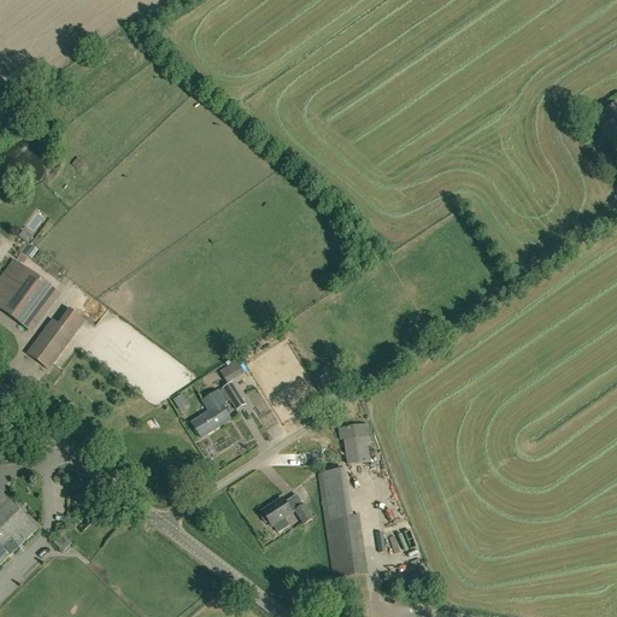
[(615,148),(616,146),(616,105),(616,104),(603,112),(610,123),(601,129),(615,148)]
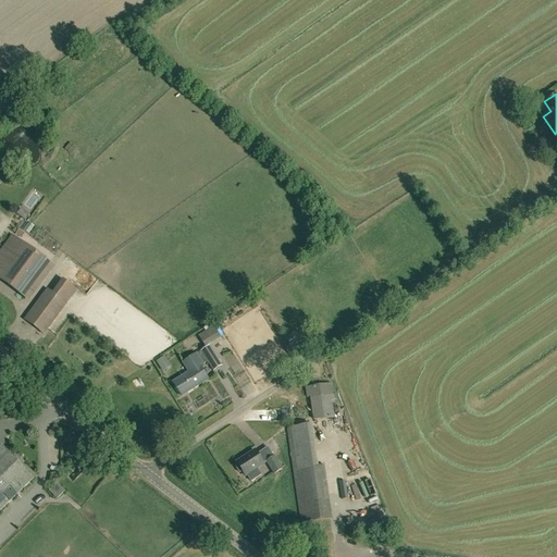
[(21,238),(25,234),(19,230),(15,234),(21,238)]
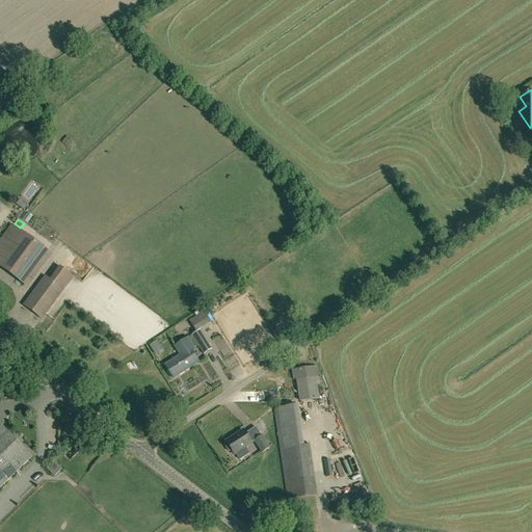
[(0,265),(24,284),(47,254),(11,227),(0,242),(0,265)]
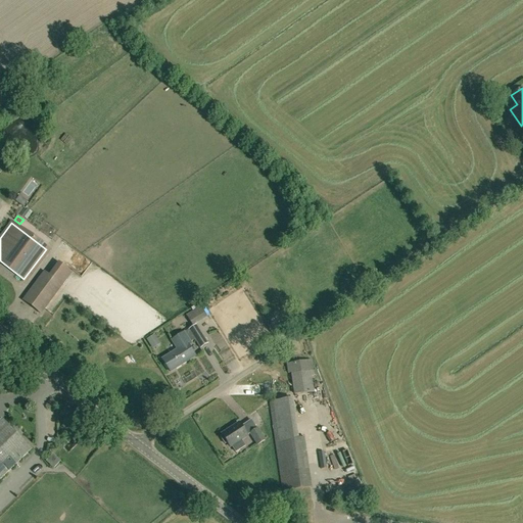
[(82,266),(84,271),(91,267),(89,262),(82,266)]
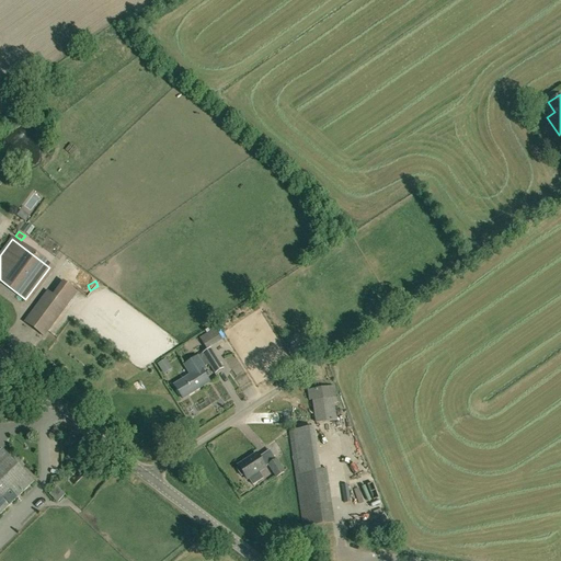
[(44,335),(76,292),(66,284),(56,298),(48,292),(25,322),(44,335)]
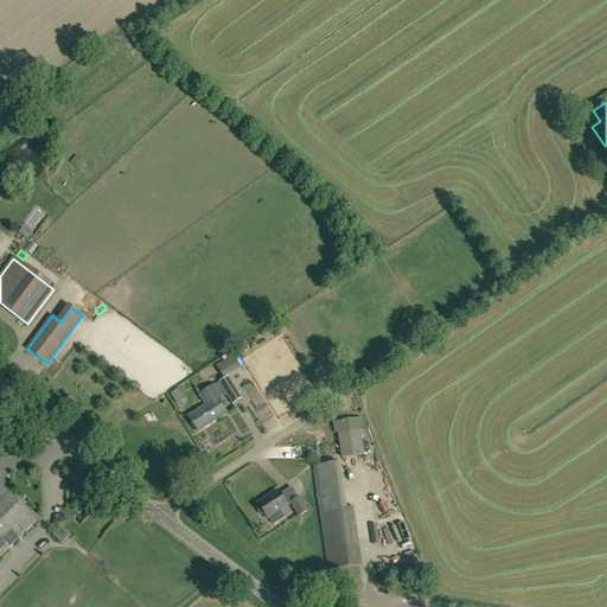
[(240,356),(249,349),(247,345),(236,351),(240,356)]
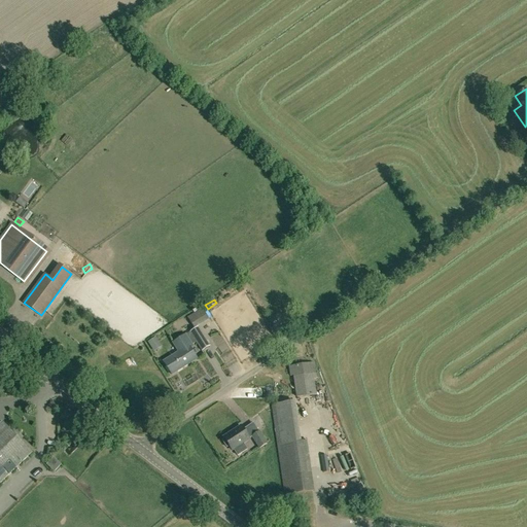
[(194,326),(208,318),(202,309),(187,317),(194,326)]
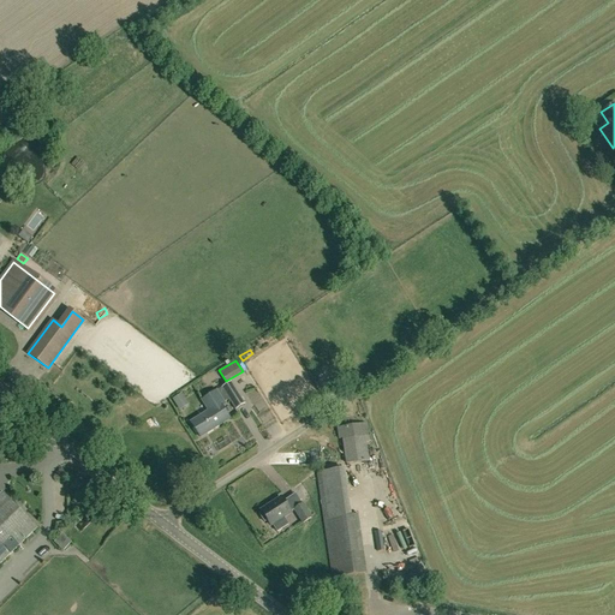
[(353,366),(347,371),(354,378),(360,374),(353,366)]
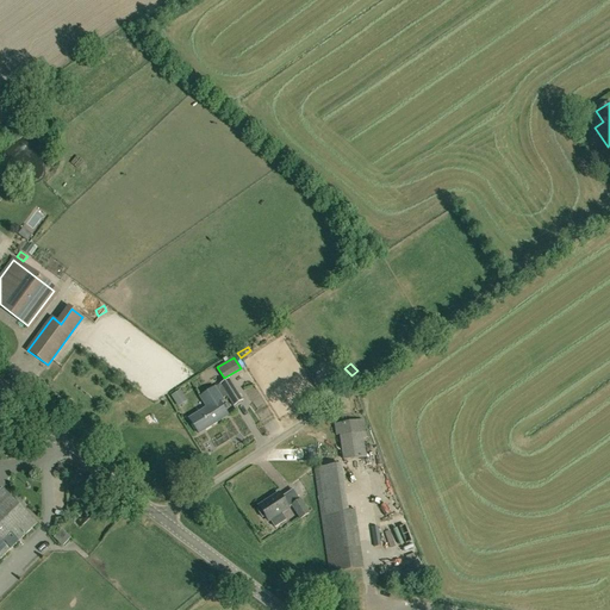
[(243,400),(229,379),(200,397),(207,408),(190,419),(198,433),(228,415),(219,400),(228,396),(234,405),(243,400)]
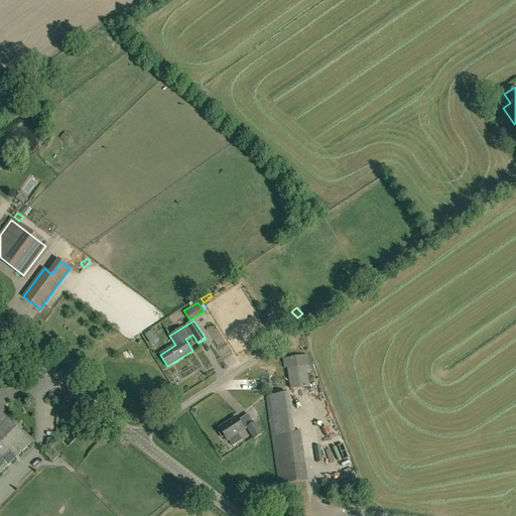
[(145,335),(150,344),(157,340),(151,331),(145,335)]
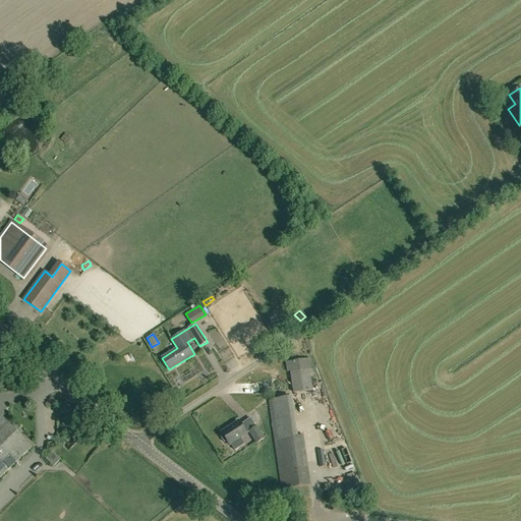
[(312,374),(310,358),(286,362),(287,371),(291,371),(294,393),(311,390),(309,374),(312,374)]
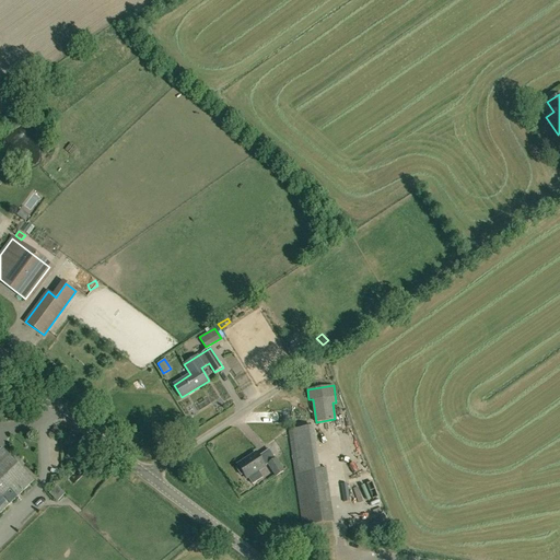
[(319,469),(313,427),(289,430),(303,526),(334,522),(326,468),(319,469)]
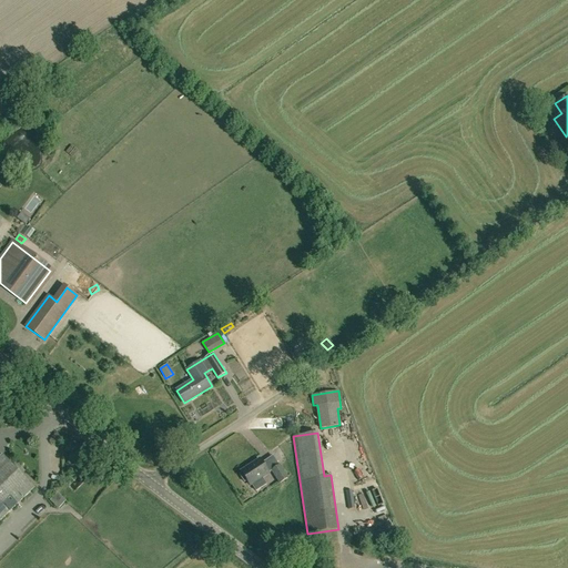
[(0,458),(0,520),(33,488),(20,475),(22,474),(17,467),(14,469),(2,456),(0,458)]
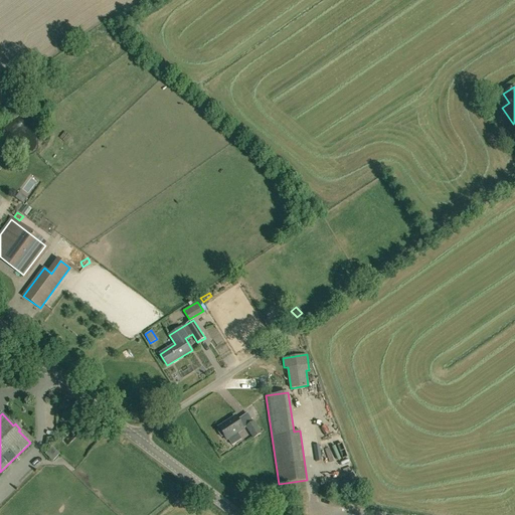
[(237,433),(243,428),(235,416),(218,427),(219,428),(217,431),(221,437),(223,436),(226,440),(228,439),(232,445),(241,440),(237,433)]
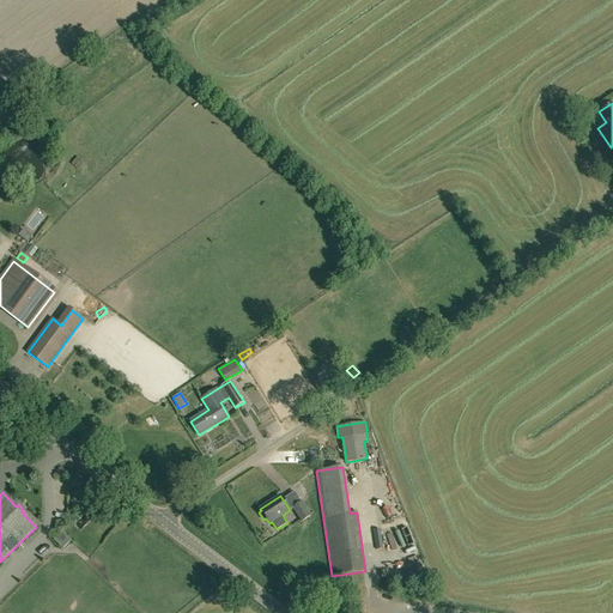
[(302,521),(310,516),(302,502),(293,508),(302,521)]
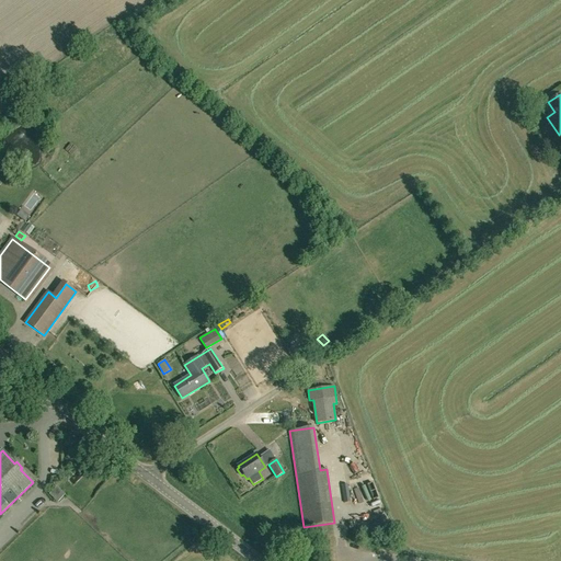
[(65,495),(57,488),(50,495),(57,502),(65,495)]
